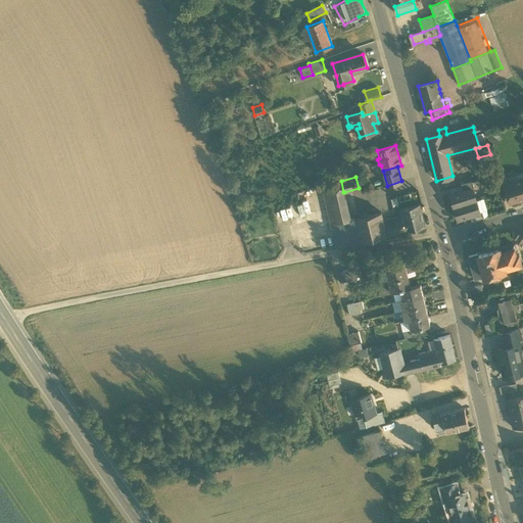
[(522,179),(505,186),(510,203),(522,198),(522,179)]
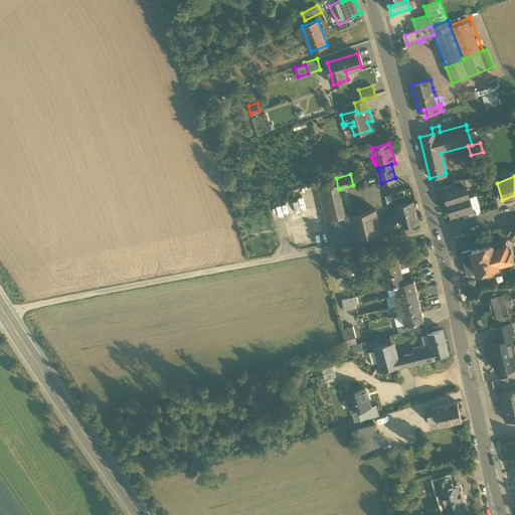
[(355,238),(381,232),(378,221),(375,209),(345,216),(341,201),(339,189),(338,189),(336,178),(317,183),(331,243),(355,238)]
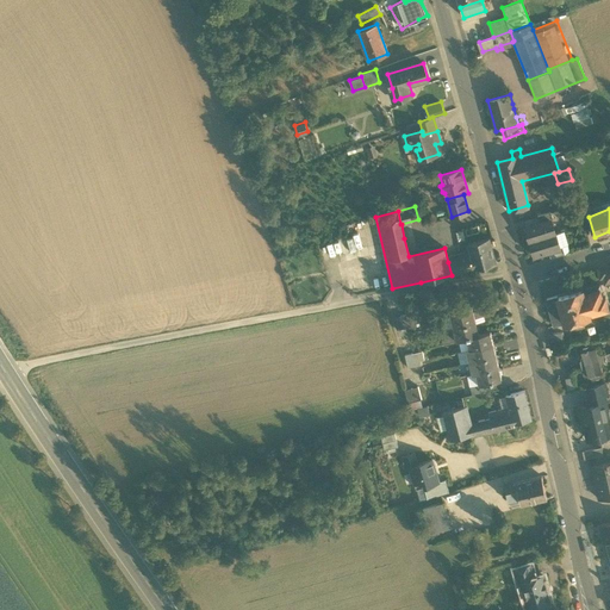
[(537,216),(539,223),(551,219),(553,219),(551,212),(537,216)]
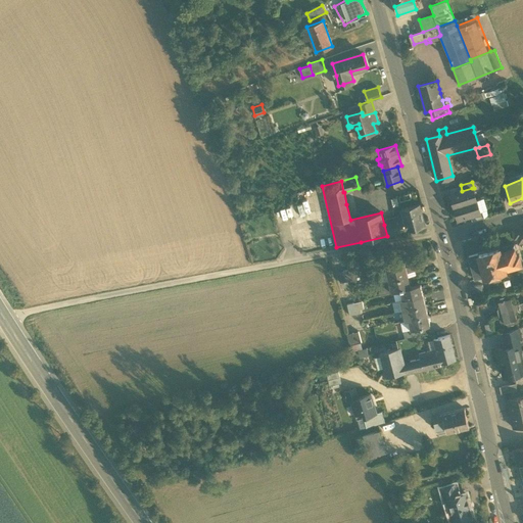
[(450,195),(455,207),(476,200),(472,188),(462,191),(450,195)]
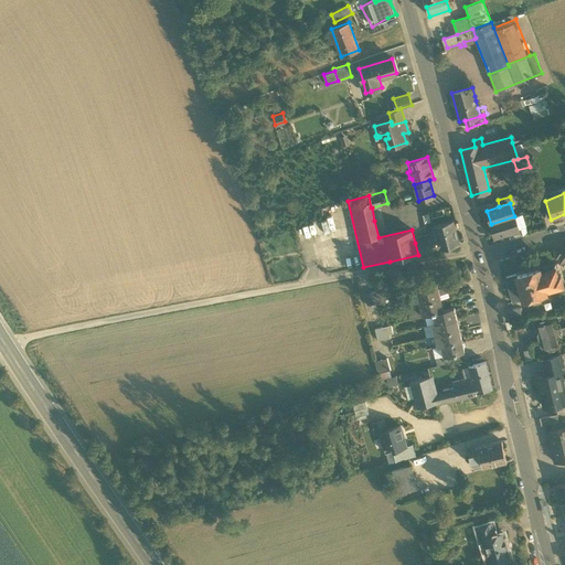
[(518,228),(521,228),(523,227),(525,225),(521,214),(514,216),(518,228)]
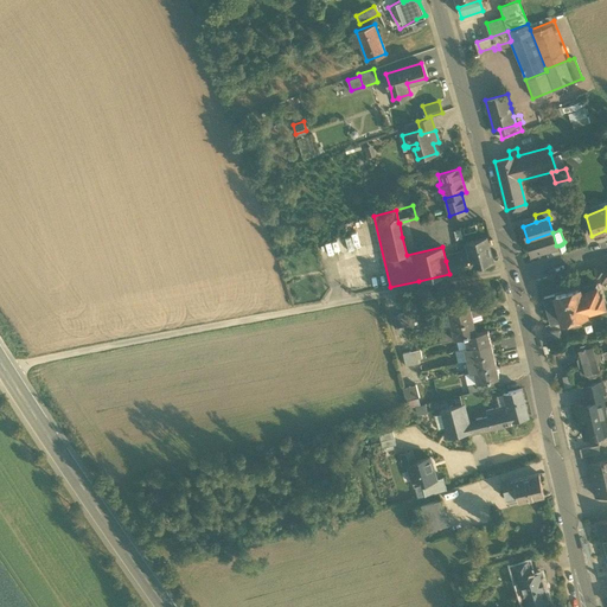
[(557,247),(556,246),(553,232),(528,241),(532,255),(545,250),(557,247)]
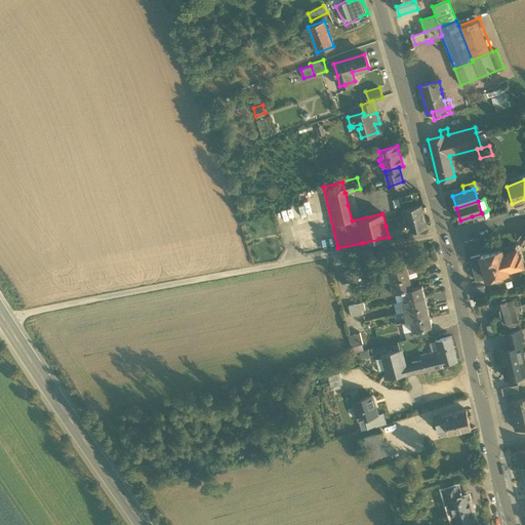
[(408,232),(427,228),(420,205),(402,210),(405,220),(408,232)]
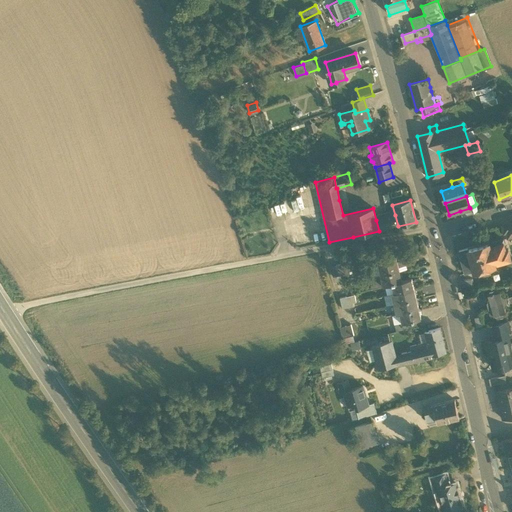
[(460,211),(462,217),(474,213),(472,207),(469,207),(470,208),(460,211)]
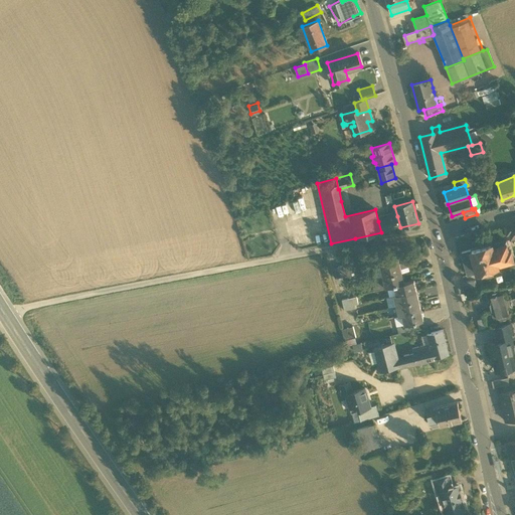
[(379,221),(378,221),(381,232),(400,227),(397,216),(385,219),(379,221)]
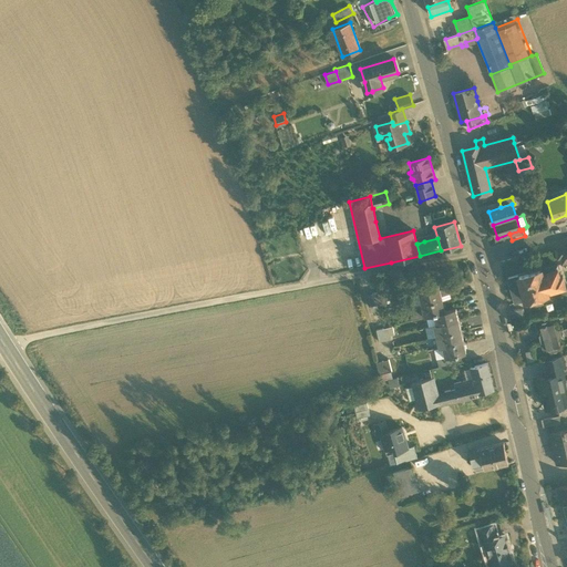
[(560,258),(562,264),(566,261),(566,245),(555,249),(558,259),(560,258)]
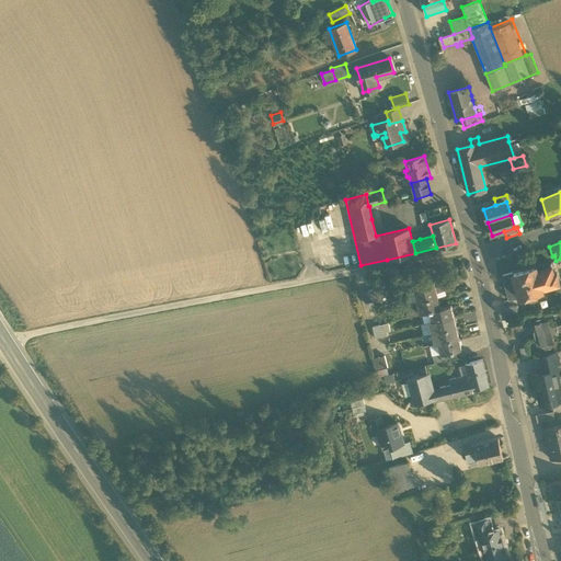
[(527,294),(529,301),(536,299),(534,292),(542,289),(541,288),(560,283),(557,273),(554,273),(551,263),(539,266),(540,268),(536,270),(535,266),(502,276),(510,299),(527,294)]
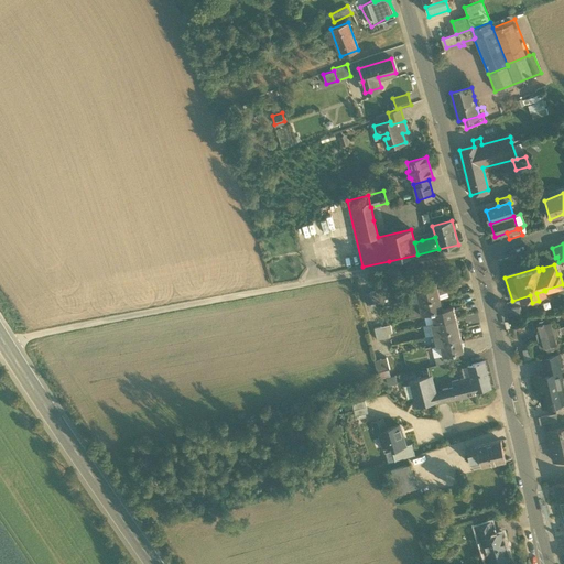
[(414,281),(418,292),(437,288),(434,275),(422,279),(414,281)]
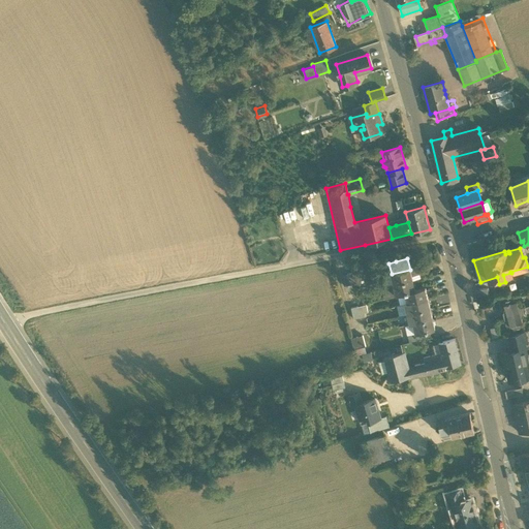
[(392,274),(394,284),(412,280),(410,270),(392,274)]
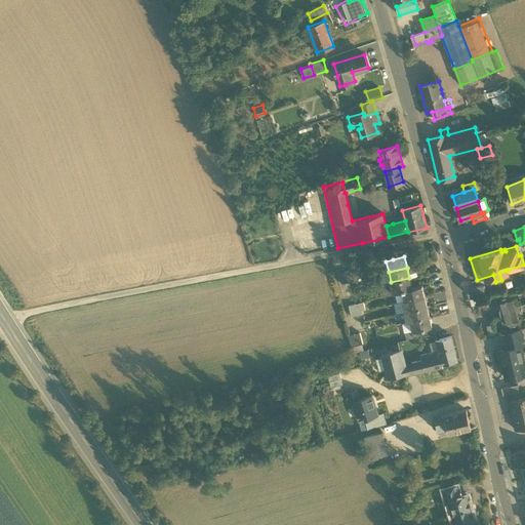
[(381,284),(391,282),(389,272),(379,274),(381,284)]
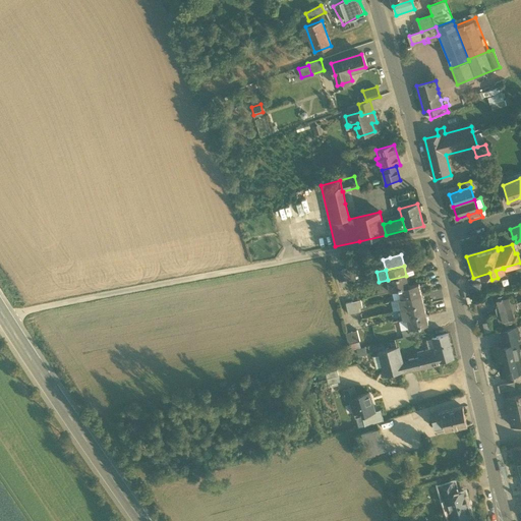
[(391,290),(400,288),(409,286),(406,276),(388,280),(390,290),(391,290)]
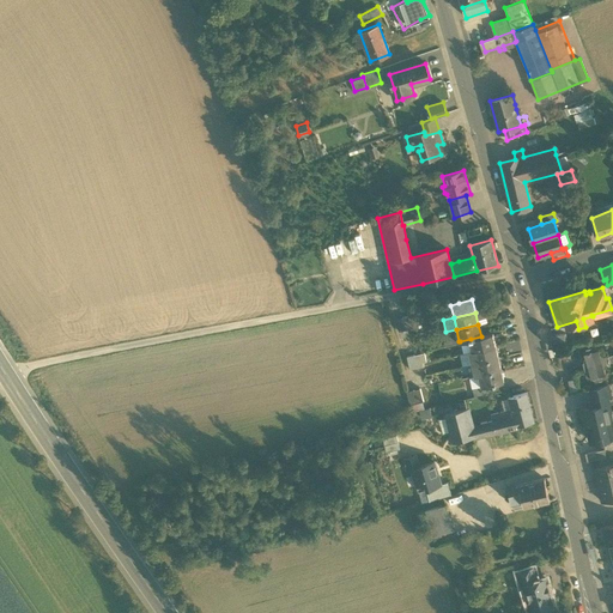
[(471,339),(473,351),(496,346),(492,334),(481,337),(471,339)]
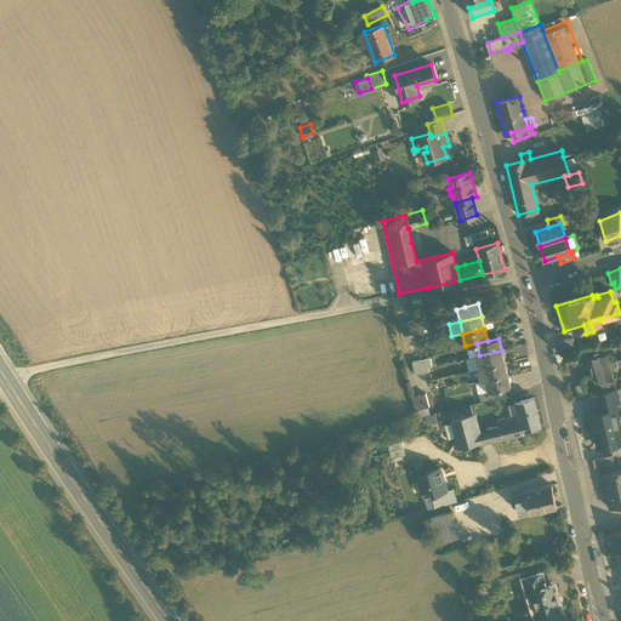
[(466,346),(469,358),(479,355),(477,343),(466,346)]
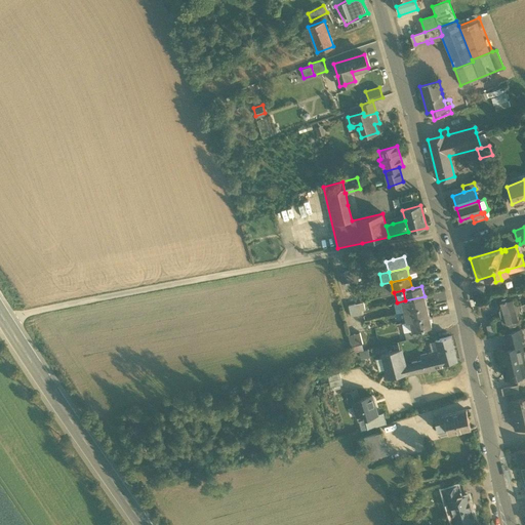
[(405,300),(407,311),(427,307),(425,296),(405,300)]
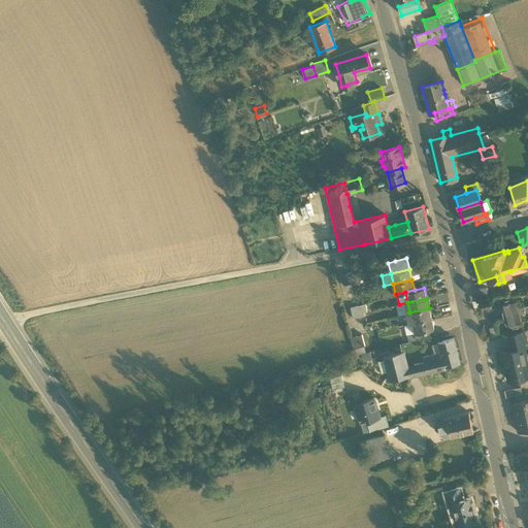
[(508,325),(513,328),(520,326),(522,322),(520,318),(523,314),(521,307),(517,304),(516,301),(512,298),(504,300),(502,304),(504,308),(501,312),(503,319),(507,321),(508,325)]
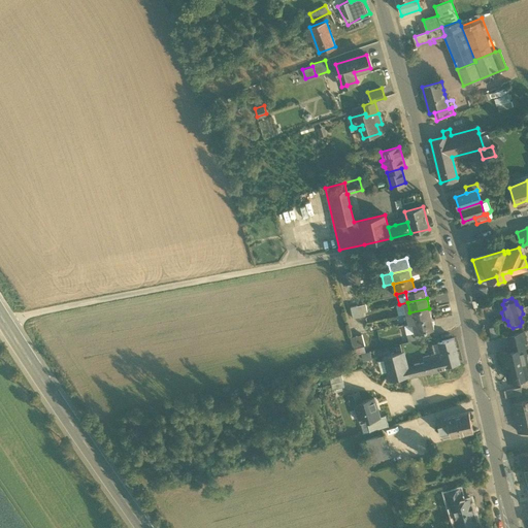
[(409,312),(407,302),(399,304),(395,305),(398,316),(409,312)]
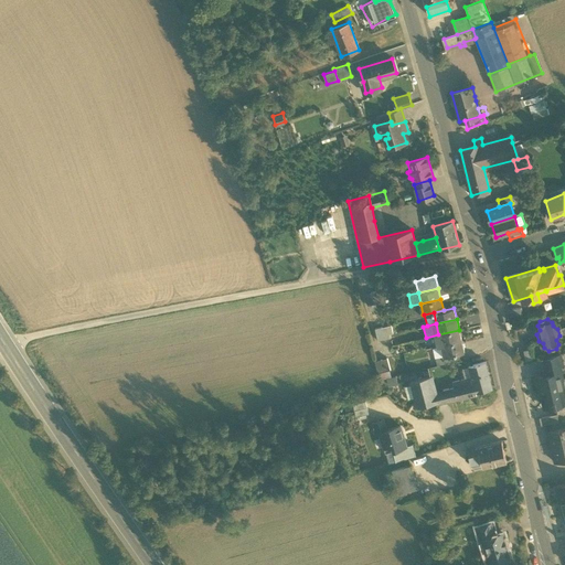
[(385,326),(379,327),(382,339),(388,337),(391,337),(387,324),(385,326)]
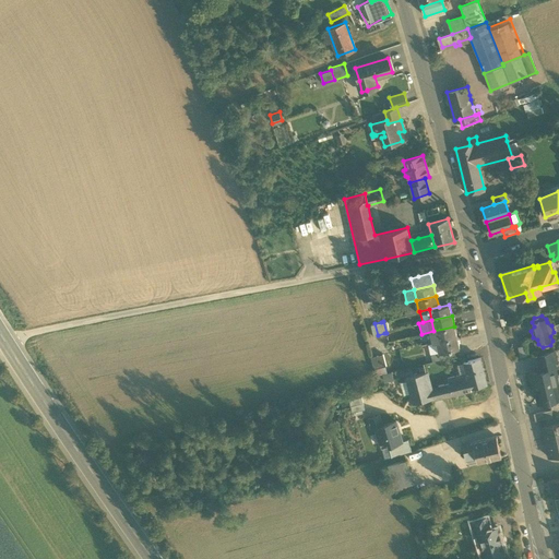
[(372,336),(378,335),(375,323),(369,324),(372,336)]
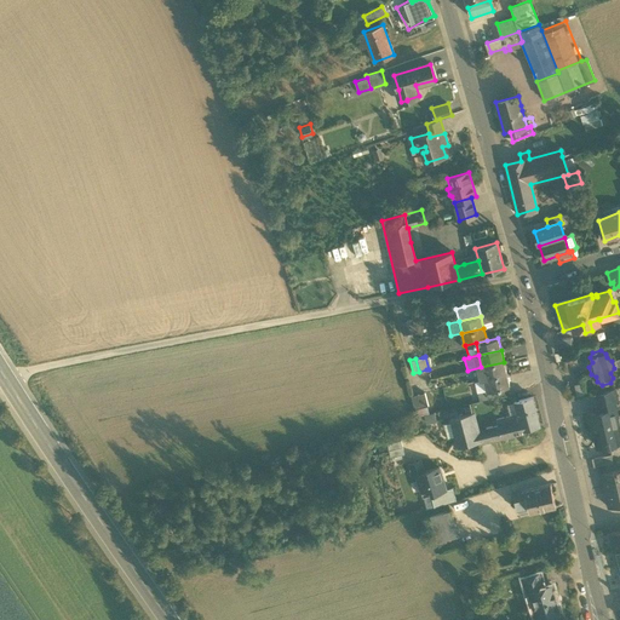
[(481,367),(484,379),(506,374),(504,362),(481,367)]
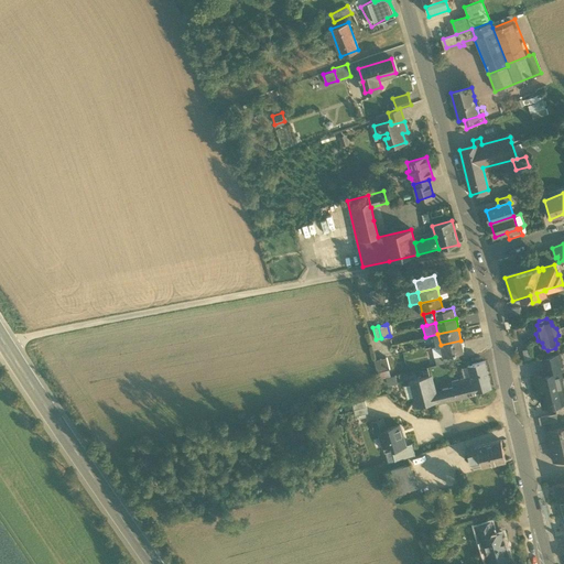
[(464,351),(461,340),(441,345),(443,356),(458,353),(464,351)]
